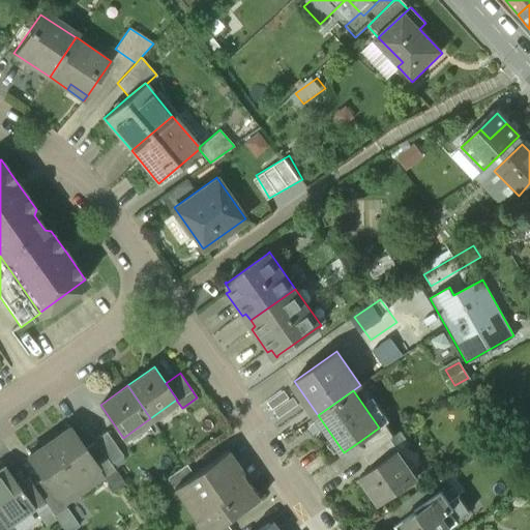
[(385,423),(379,428),(360,441),(369,453),(390,438),(393,436),(385,423)]
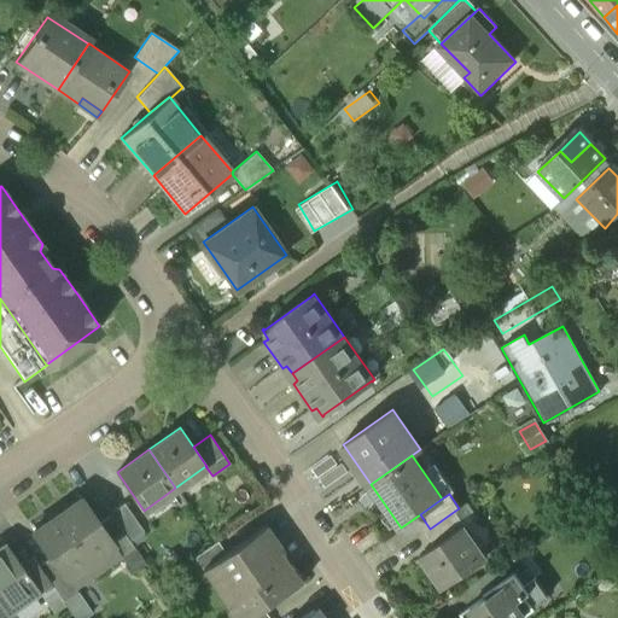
[(81,497),(57,514),(97,572),(120,555),(111,544),(112,543),(99,523),(81,497)]
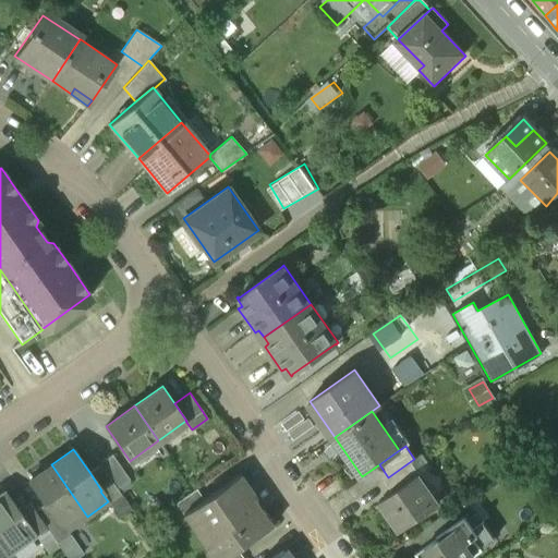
[(100,464),(117,487),(129,478),(111,453),(98,462),(100,464)]
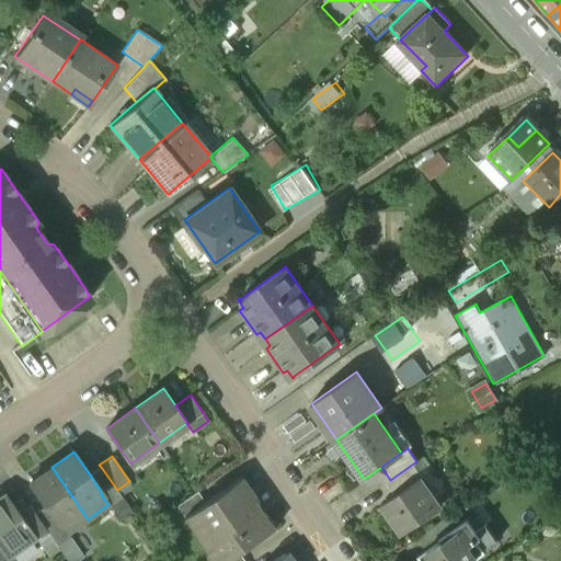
[(413,464),(390,480),(388,481),(397,493),(421,476),(413,464)]
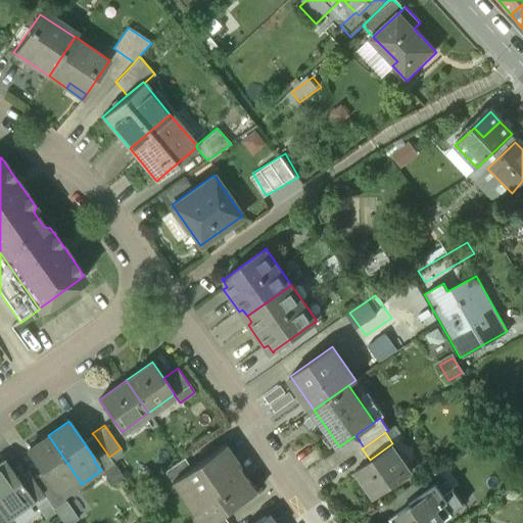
[(28,449),(43,472),(55,488),(56,487),(63,496),(82,484),(48,435),(28,449)]
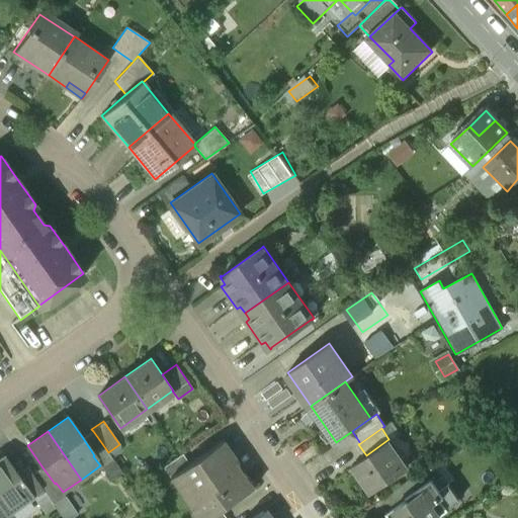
[(93,456),(100,465),(112,458),(108,452),(93,431),(83,438),(94,455),(93,456)]
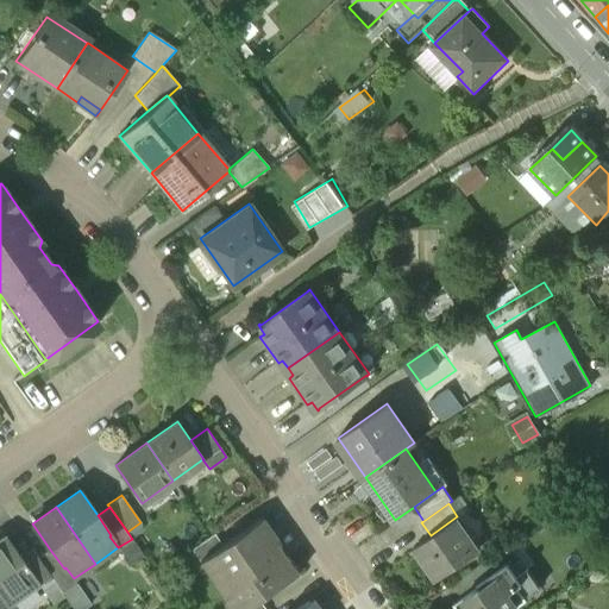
[(457,516),(431,535),(414,547),(437,578),(479,547),(457,516)]
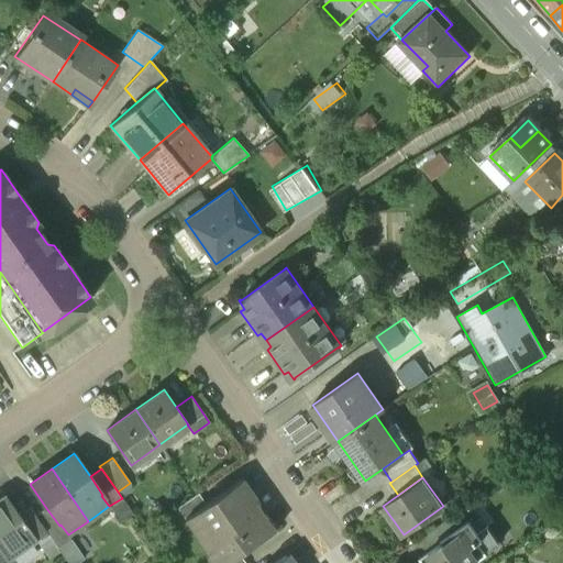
[(206,504),(190,514),(223,562),(229,562),(242,554),(273,532),(238,482),(206,504)]
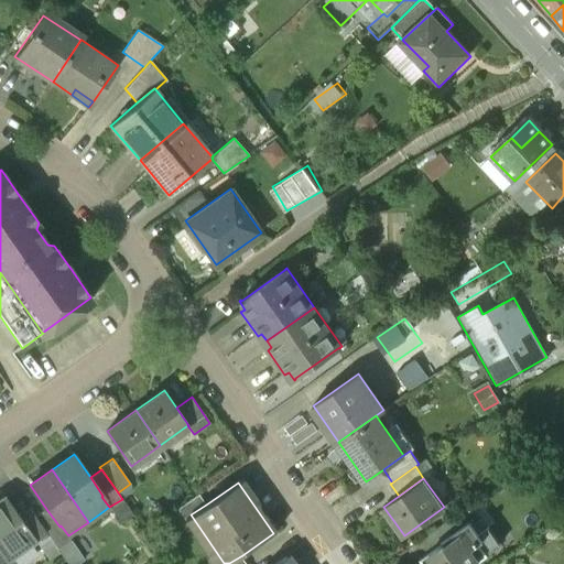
[(184,519),(191,514),(206,505),(198,494),(177,509),(184,519)]
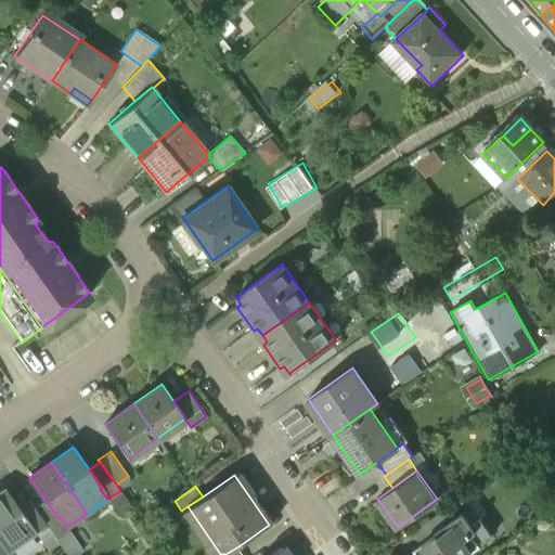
[(0,544),(5,552),(34,531),(35,530),(17,506),(4,487),(0,489),(0,544)]
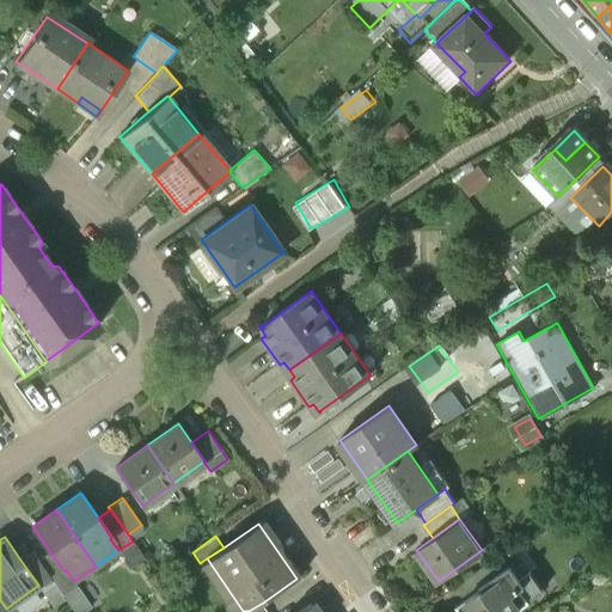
[(31,550),(19,558),(38,585),(37,586),(42,593),(54,585),(38,561),(31,550)]
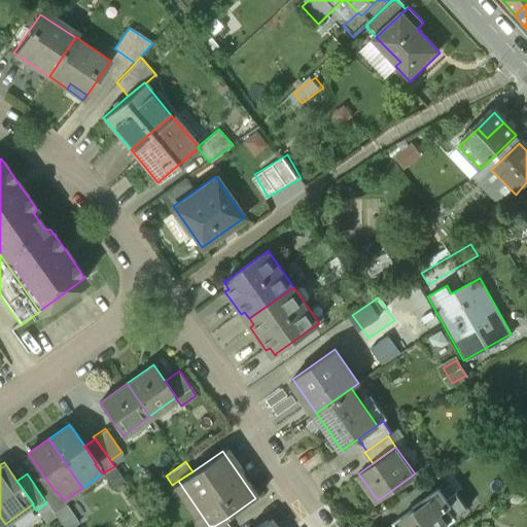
[(33,483),(46,503),(54,513),(66,504),(64,500),(57,491),(56,492),(43,476),(33,483)]
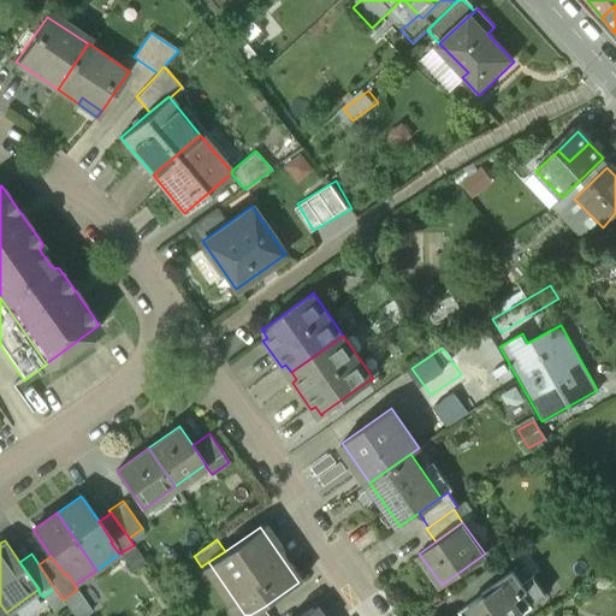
[(445,599),(455,612),(458,611),(484,593),(484,592),(499,580),(491,568),(445,599)]
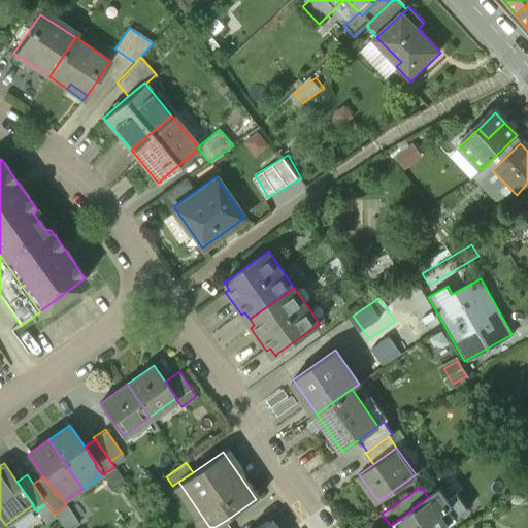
[(415,508),(393,524),(396,527),(444,527),(457,520),(457,519),(468,510),(456,494),(444,502),(437,491),(428,497),(415,507),(415,508)]
